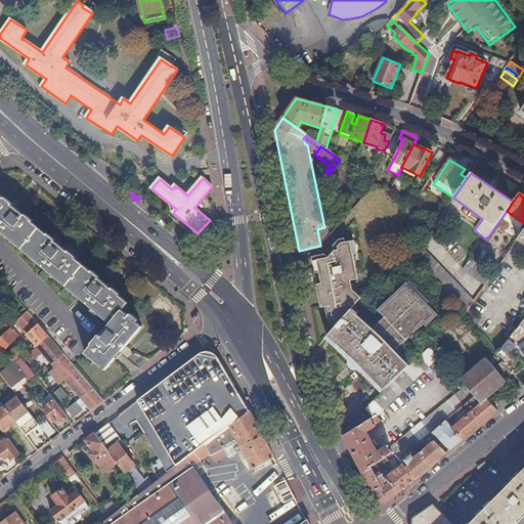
[(0,229),(111,324),(123,311),(128,304),(120,297),(120,296),(107,285),(106,286),(99,279),(100,278),(92,272),(91,273),(33,223),(33,222),(26,216),(25,217),(17,210),(18,210),(17,209),(16,210),(0,195),(0,229)]
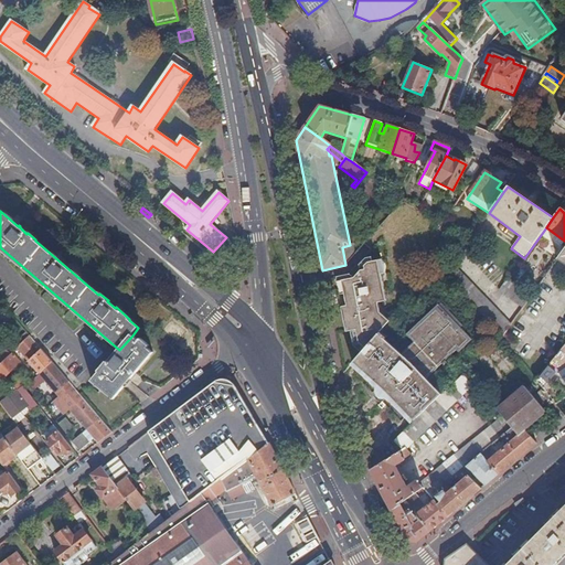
[(564,241),(546,227),(541,235),(550,242),(554,241),(561,246),(564,241)]
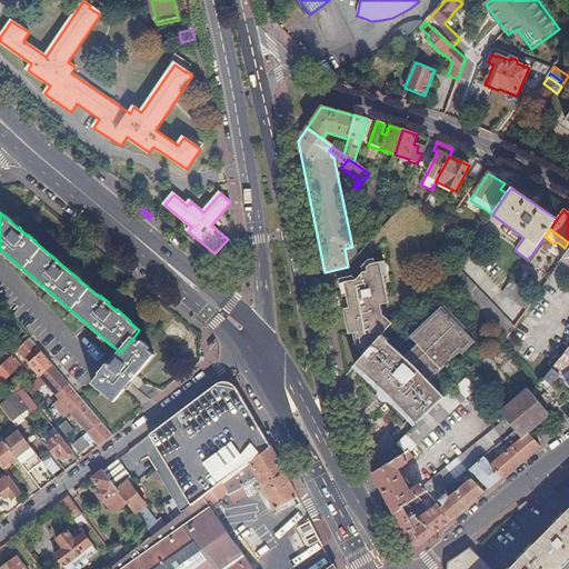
[(357,280),(343,282),(349,309),(355,335),(358,333),(361,347),(367,351),(389,327),(392,323),(382,315),(380,305),(389,303),(381,267),(370,263),(367,267),(367,271),(362,272),(357,280)]
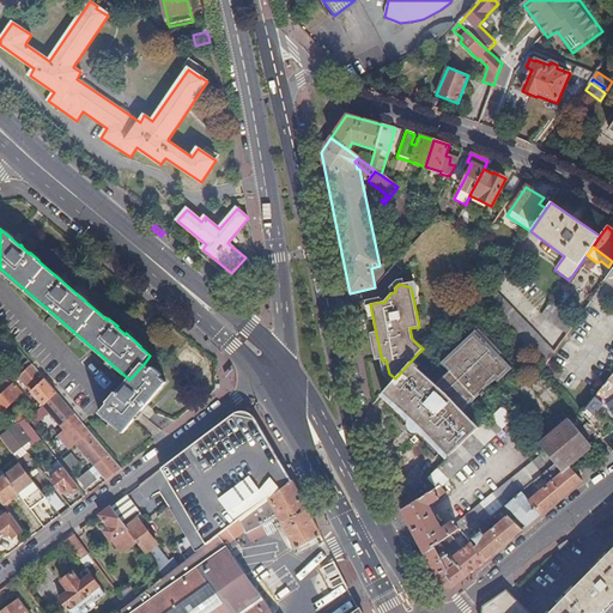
[(544,368),(554,352),(490,287),(481,301),(544,368)]
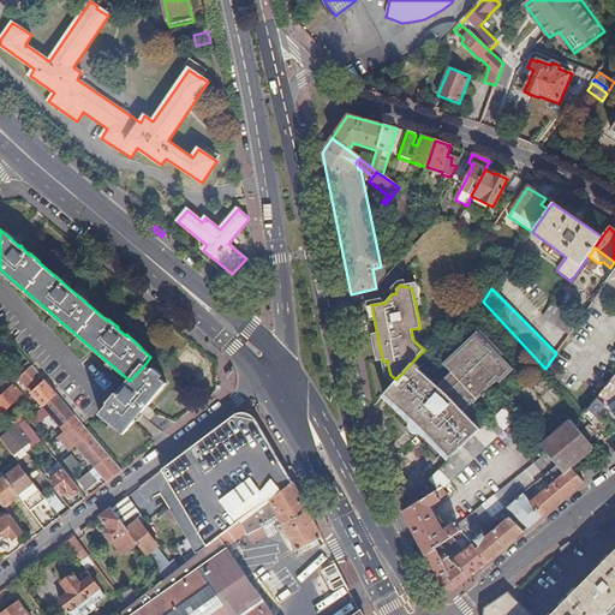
[(579,322),(551,304),(543,317),(571,335),(579,322)]
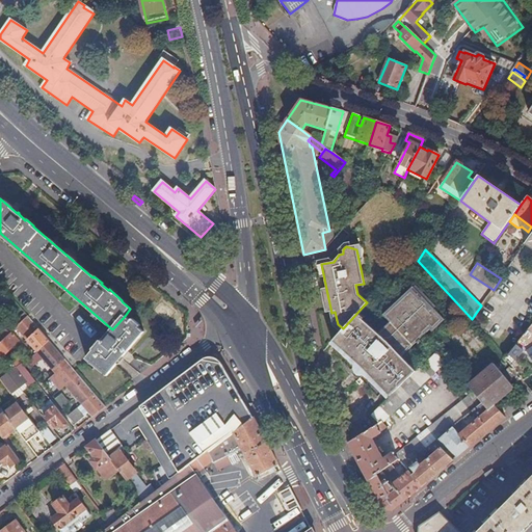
[(331,313),(326,289),(320,290),(325,314),(331,313)]
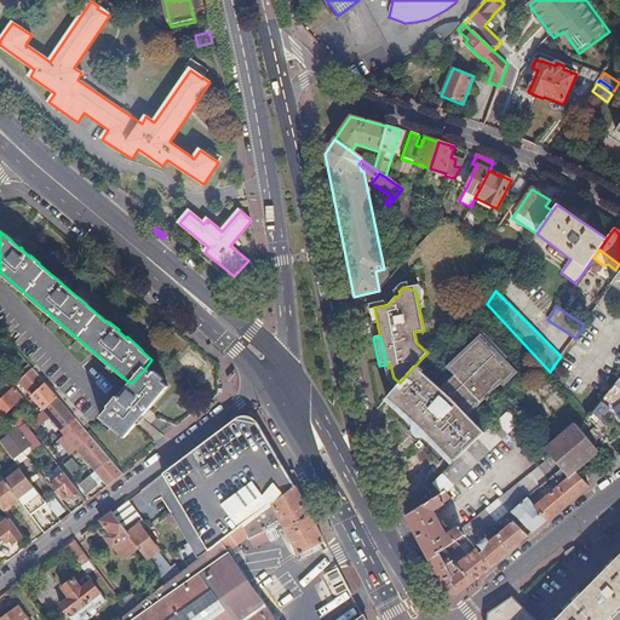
[(453,378),(440,391),(469,415),(514,372),(480,337),(445,369),(453,378)]
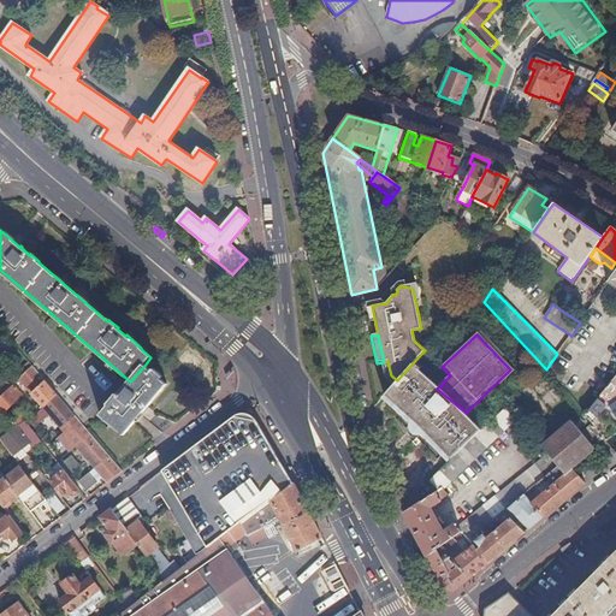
[(484,430),(466,413),(437,389),(419,372),(428,360),(421,354),(397,380),(386,394),(413,421),(406,430),(415,439),(424,431),(451,461),(484,430)]
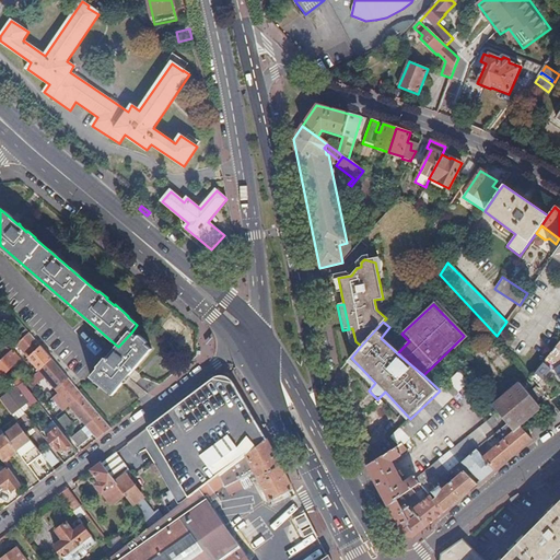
[(131,333),(118,347),(107,360),(106,359),(98,368),(100,369),(92,377),(113,396),(152,350),(147,346),(149,343),(140,337),(139,339),(131,333)]
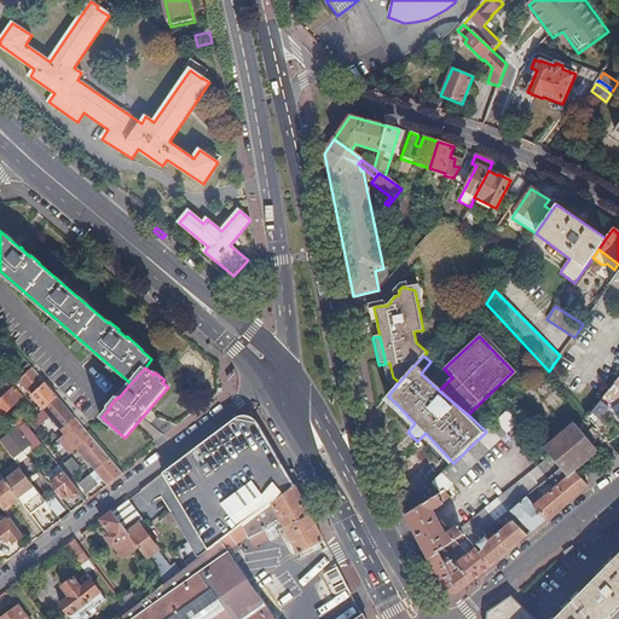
[(21,380),(19,381),(65,434),(52,445),(65,460),(79,449),(97,470),(105,480),(109,485),(123,474),(120,469),(33,369),(21,380)]
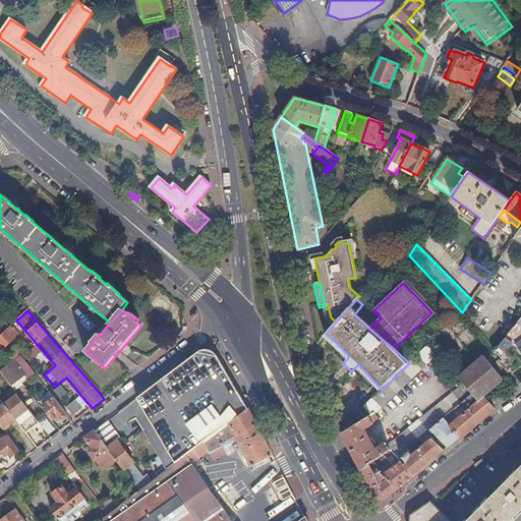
[(0,314),(0,319),(4,322),(10,327),(11,327),(16,321),(17,320),(10,313),(4,319),(0,314)]
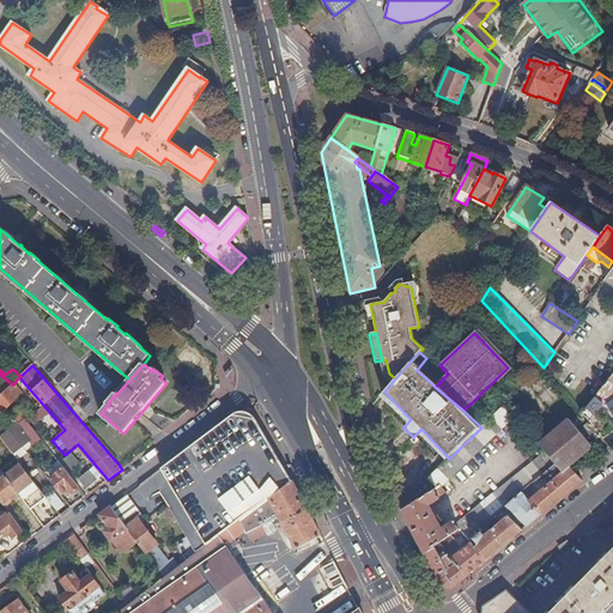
[(0,390),(2,394),(12,384),(5,378),(0,383),(0,390)]
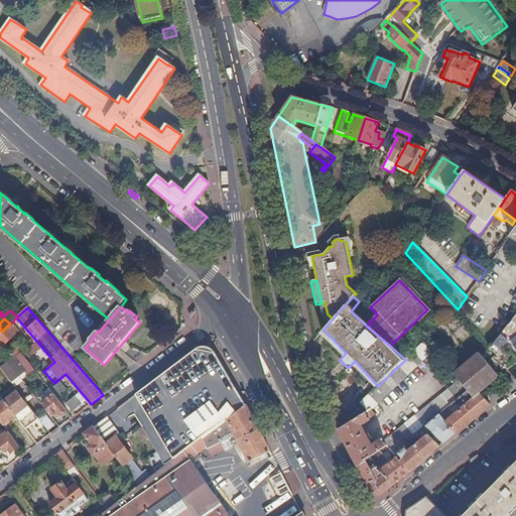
[(0,334),(0,350),(17,334),(24,345),(28,342),(19,332),(11,324),(10,324),(2,332),(0,334)]
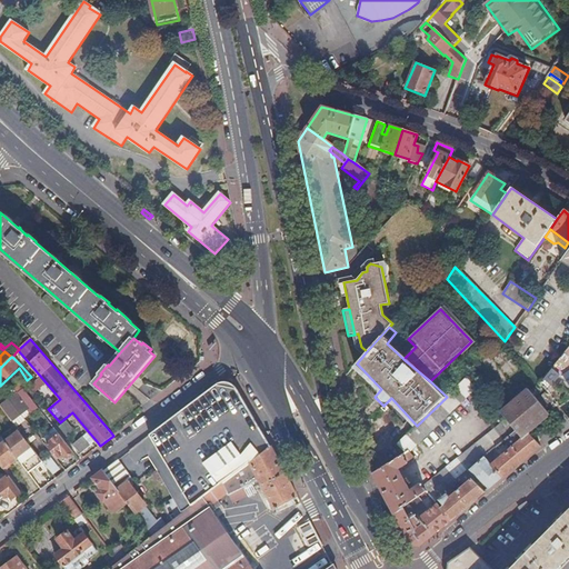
[(29,386),(35,393),(46,386),(40,378),(29,386)]
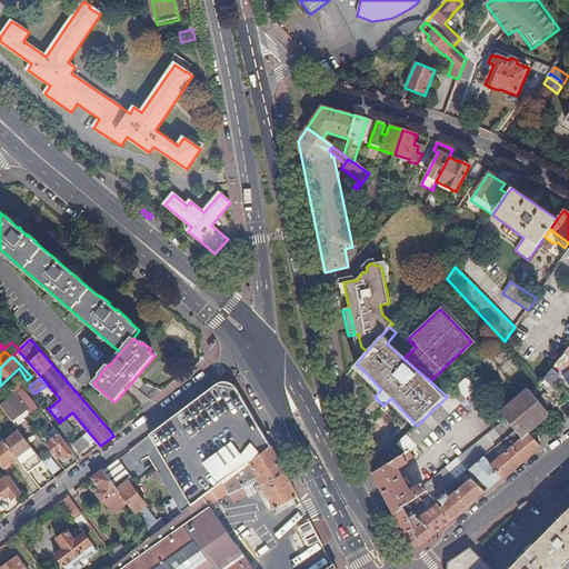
[(406,453),(411,461),(415,459),(410,453),(477,389),(466,378),(447,397),(417,426),(397,445),(406,453)]
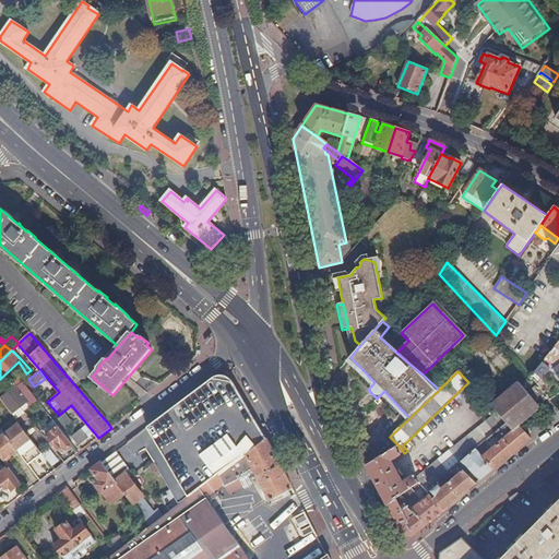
[(163,415),(143,430),(190,499),(200,491),(222,475),(247,455),(268,441),(229,379),(216,375),(163,415)]
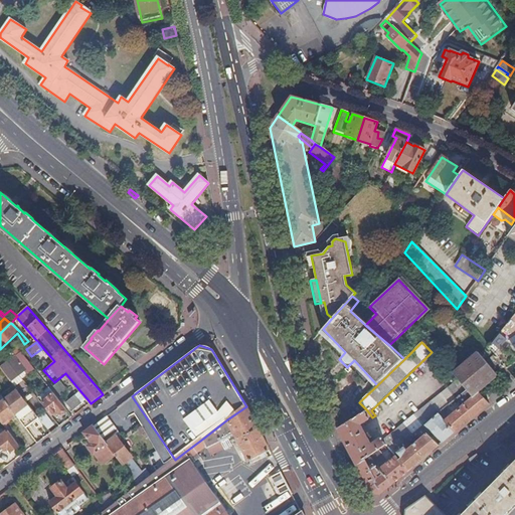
[(1,368),(11,381),(25,370),(29,375),(35,370),(21,352),(1,368)]
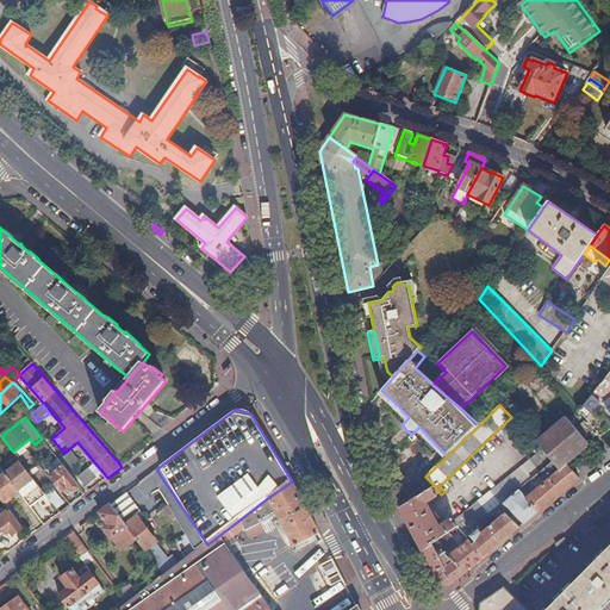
[(589,444),(566,418),(536,443),(542,450),(553,464),(558,470),(589,444)]
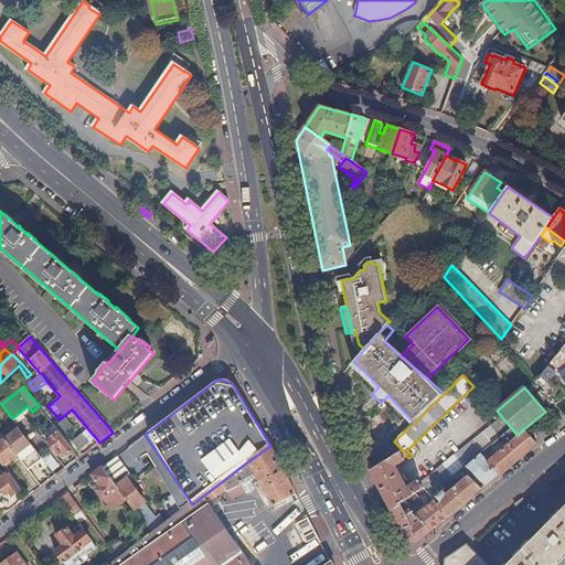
[(12,418),(18,425),(22,422),(21,419),(25,417),(32,412),(28,406),(12,418)]
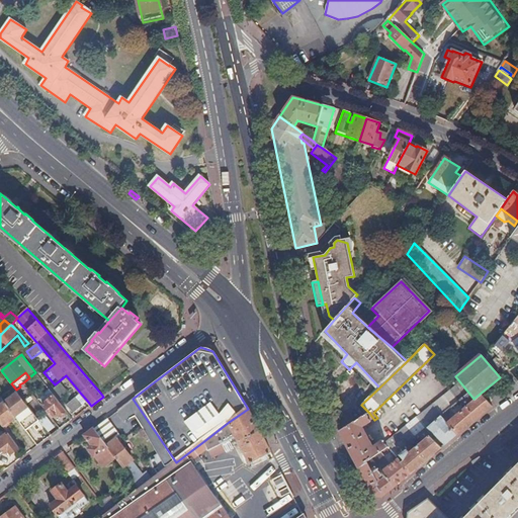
[(392,444),(387,448),(391,450),(399,458),(403,462),(406,459),(402,454),(407,451),(406,450),(404,448),(407,445),(412,439),(414,439),(428,429),(440,417),(444,414),(450,409),(469,394),(460,382),(391,439),(395,445),(394,446),(392,444)]
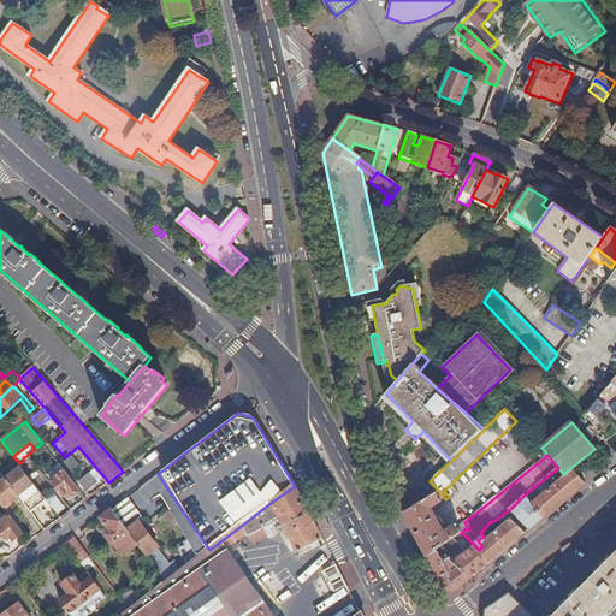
[(72,456),(65,462),(73,473),(81,467),(72,456)]
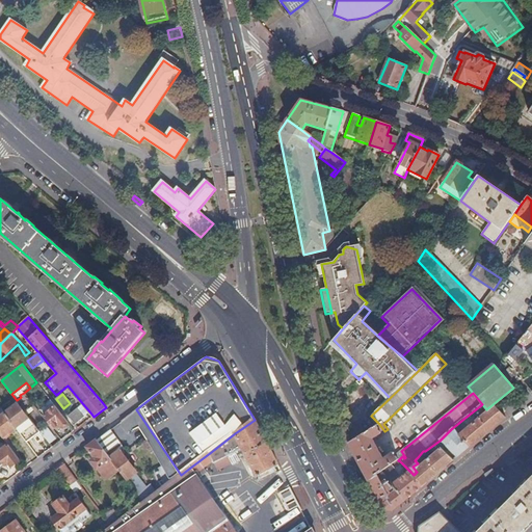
[(49,398),(42,404),(49,411),(45,415),(55,428),(58,425),(61,428),(69,423),(49,398)]
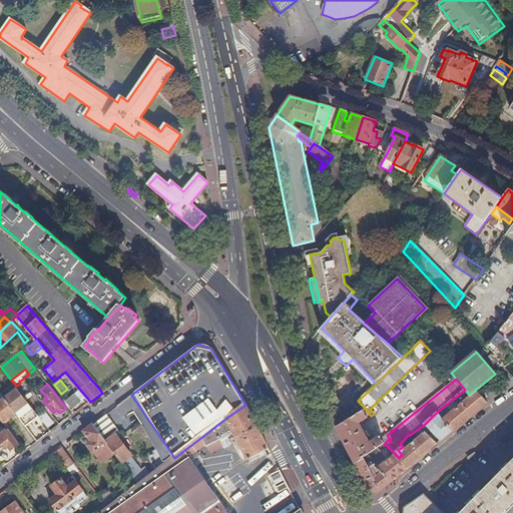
[(18,389),(5,399),(15,413),(26,427),(34,421),(33,420),(38,416),(18,389)]
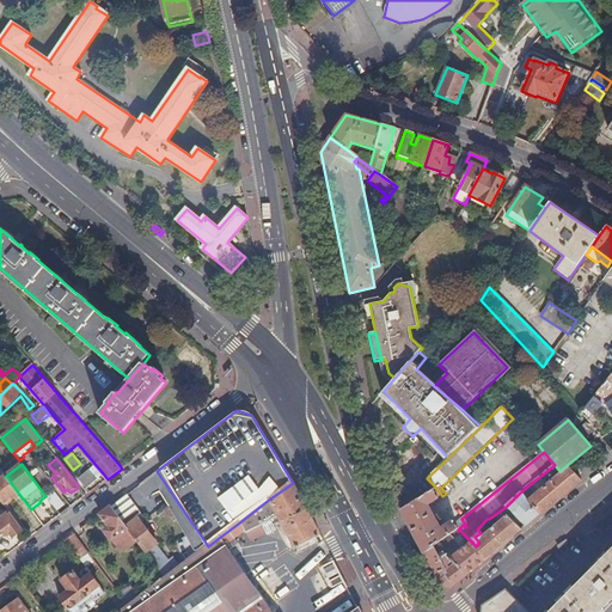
[(104,475),(96,465),(89,471),(97,481),(104,475)]
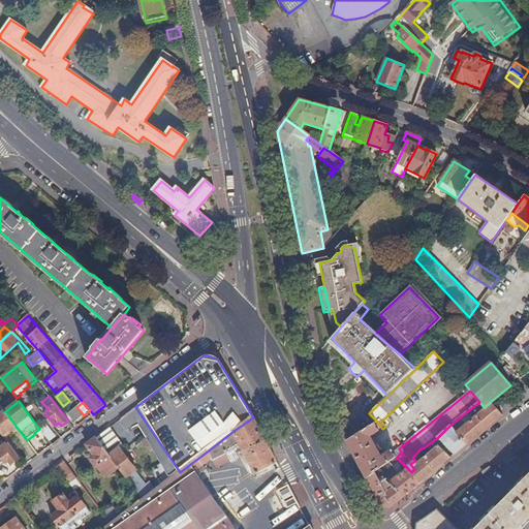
[(486,409),(484,407),(479,402),(460,417),(462,419),(470,413),(474,417),(457,432),(449,426),(437,438),(455,455),(461,449),(479,434),(502,415),(491,404),(486,409)]
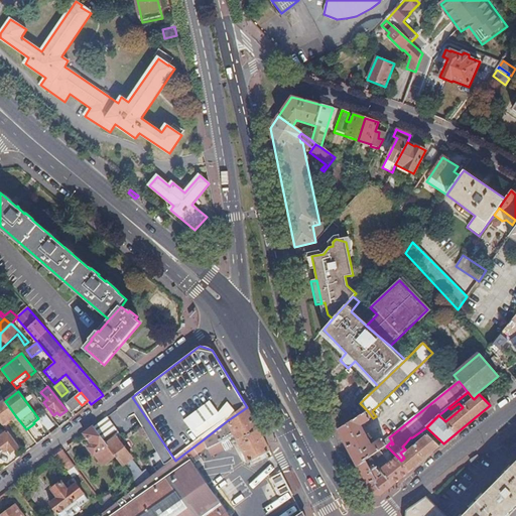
[(75,397),(68,404),(74,411),(82,405),(75,397)]
